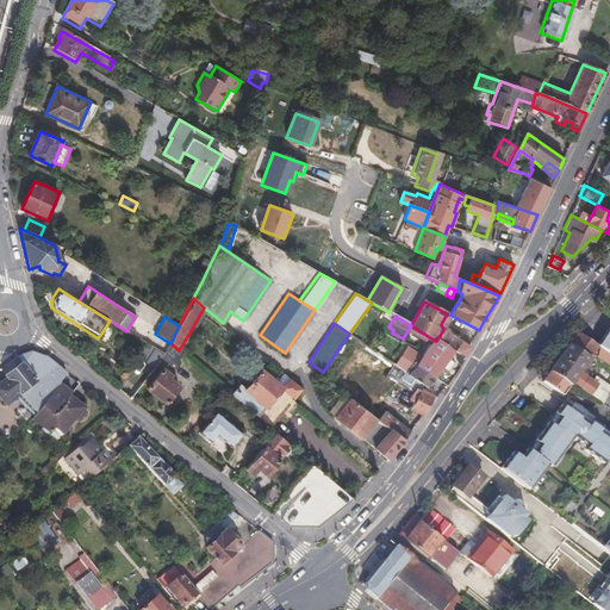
[(436,341),(464,359),(471,347),(444,330),(443,330),(436,341)]
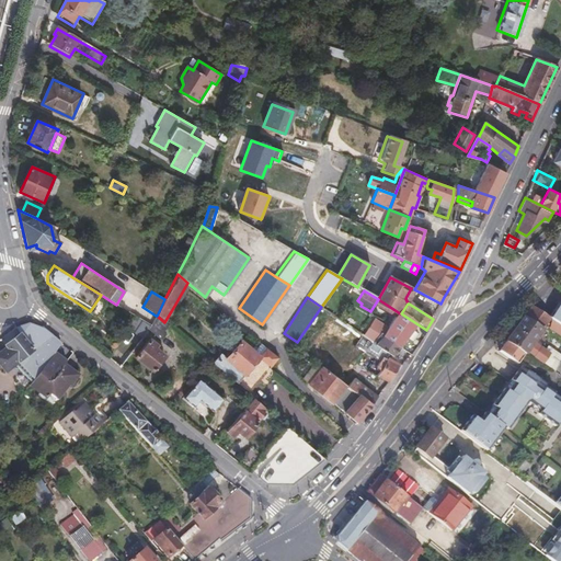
[(560,306),(558,304),(548,317),(549,318),(560,325),(560,306)]
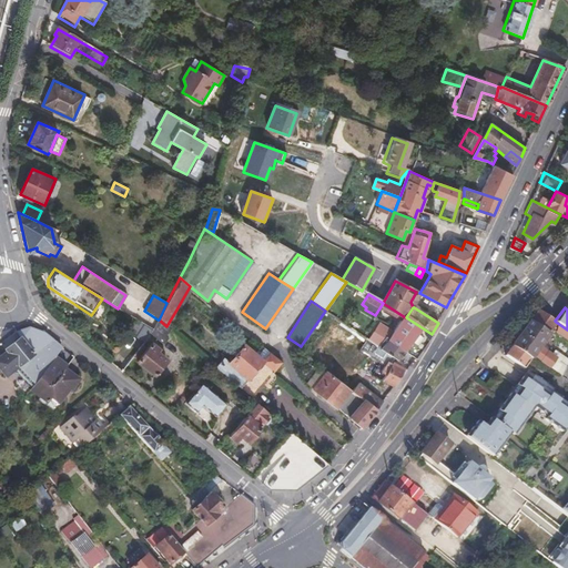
[(555,321),(537,310),(521,332),(513,345),(531,358),(533,357),(547,367),(555,358),(539,346),(556,322),(555,321)]
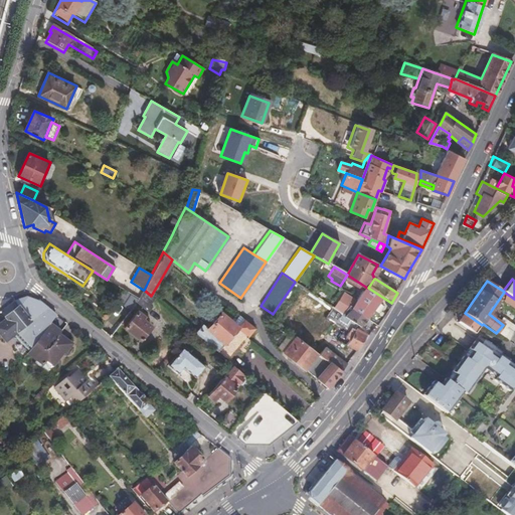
[(367,317),(377,323),(391,303),(368,288),(367,288),(363,289),(355,301),(351,306),(367,317)]
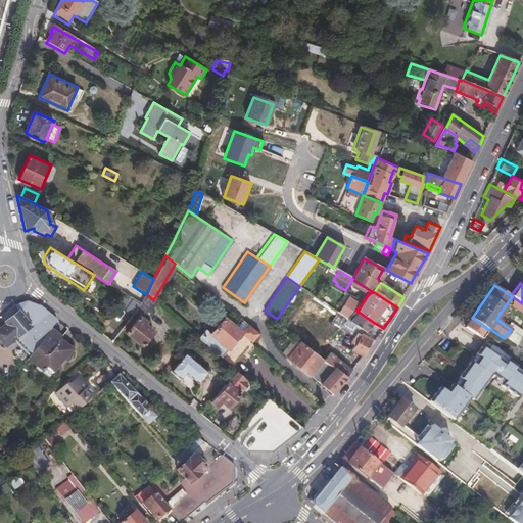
[(151,311),(156,302),(153,300),(146,294),(145,294),(142,300),(139,304),(135,310),(148,319),(153,313),(151,311)]
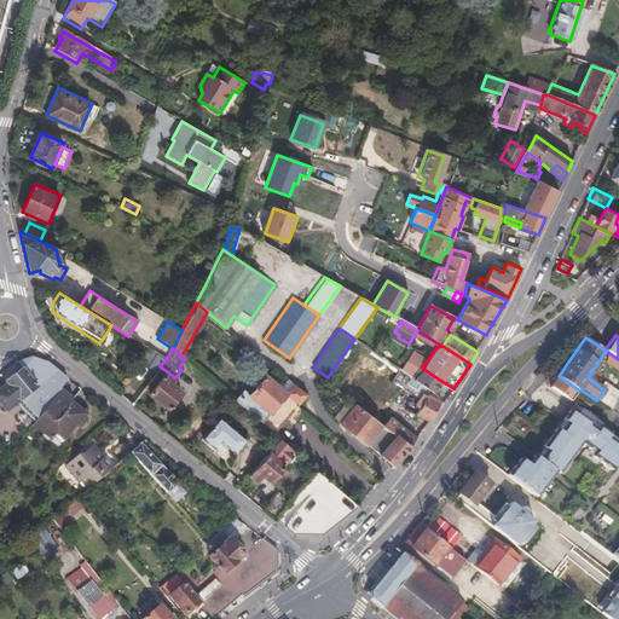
[(420,366),(422,368),(427,362),(414,352),(401,371),(412,379),(420,366)]
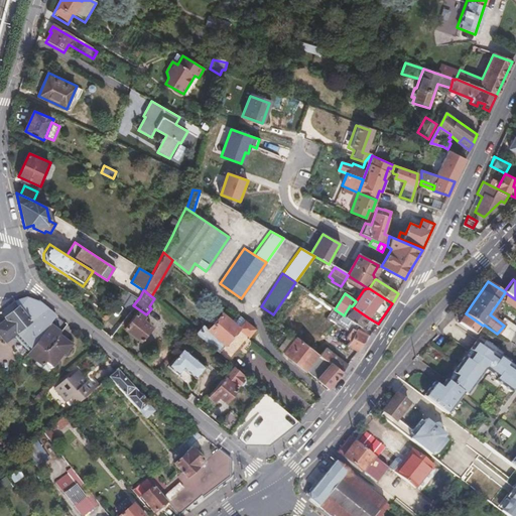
[(54,318),(56,315),(41,303),(26,298),(15,301),(14,302),(18,306),(19,308),(25,316),(41,338),(35,345),(49,359),(66,344),(57,337),(59,335),(51,327),(48,324),(54,318)]
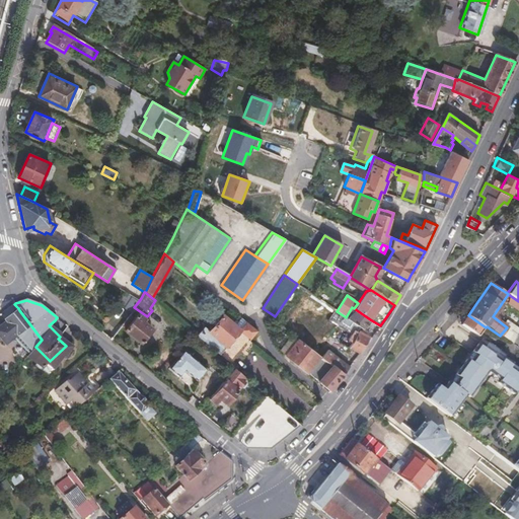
[(340,326),(352,335),(354,336),(356,334),(358,335),(359,332),(361,327),(363,329),(370,319),(354,308),(347,318),(354,322),(350,328),(342,322),(340,326)]
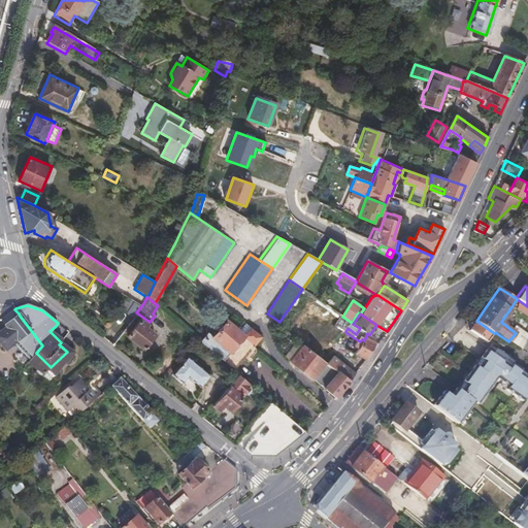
[(27,362),(36,353),(42,345),(26,324),(20,316),(7,326),(8,327),(0,333),(0,345),(4,352),(13,344),(27,362)]
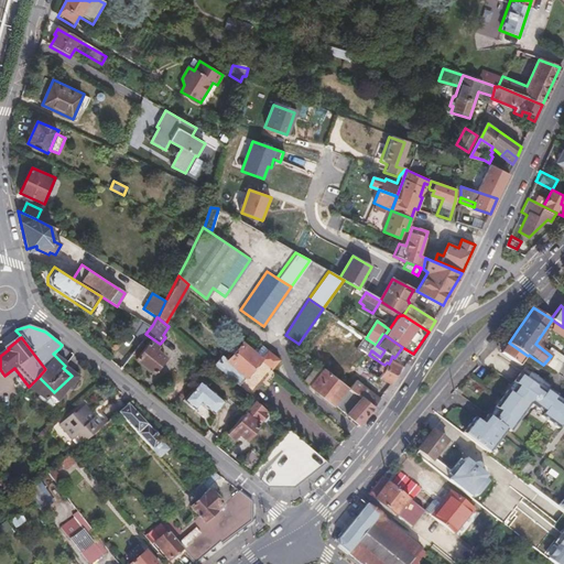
[(296,347),(300,350),(306,340),(303,337),(299,344),(296,347)]
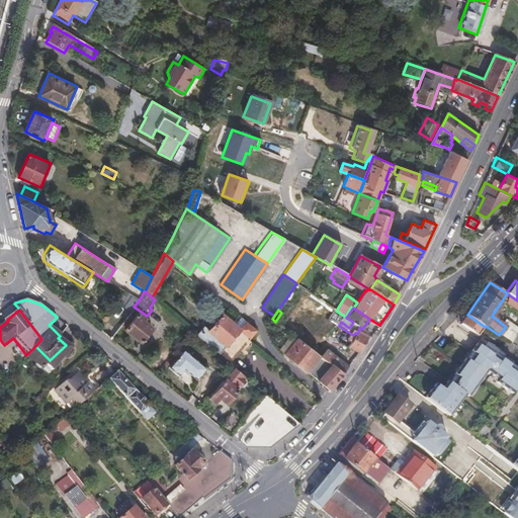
[(127,315),(120,325),(124,329),(123,330),(140,343),(152,329),(143,322),(145,320),(138,314),(133,319),(127,315)]
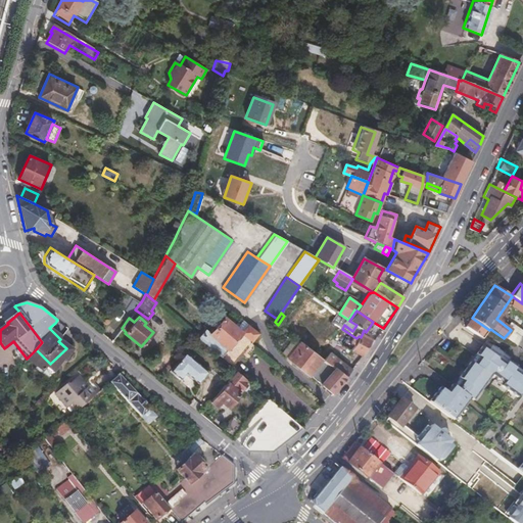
[(489,330),(472,318),(466,327),(482,338),(489,330)]
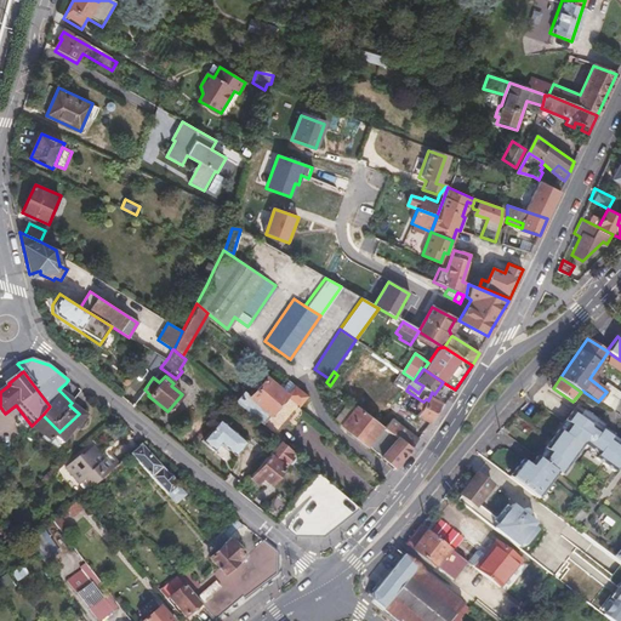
[(277,436),(308,396),(295,385),(288,396),(267,379),(251,397),(245,392),(237,402),(277,436)]
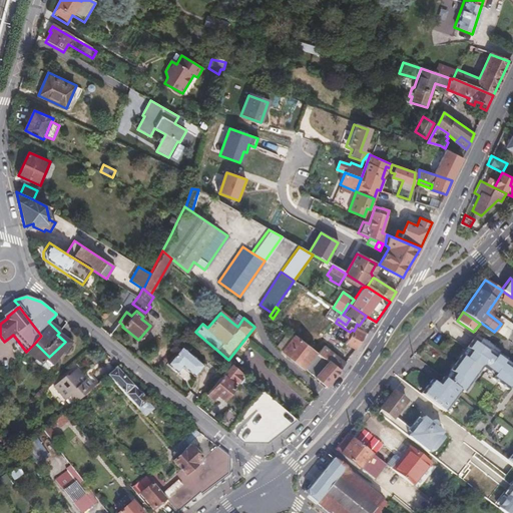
[(344,350),(352,355),(358,349),(357,348),(364,334),(355,329),(354,331),(352,330),(350,332),(348,331),(346,335),(350,337),(344,350)]
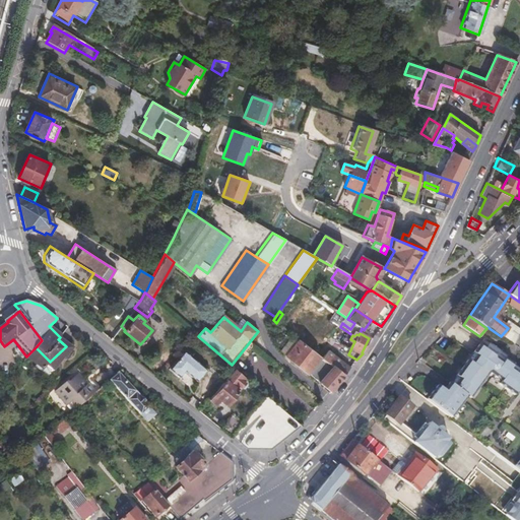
[(280,350),(287,355),(300,340),(293,335),(280,350)]
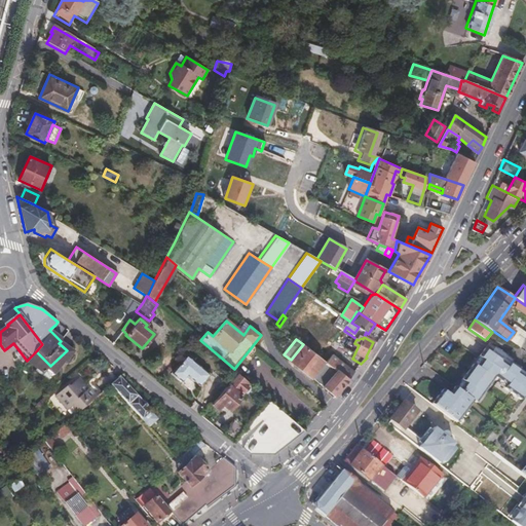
[(313,352),(326,362),(331,354),(335,350),(323,341),(313,352)]
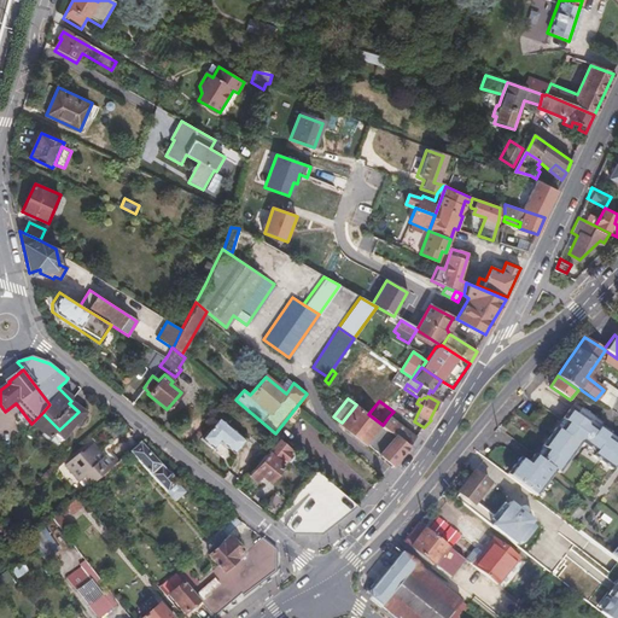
[(340,424),(394,464),(409,445),(402,439),(391,430),(390,431),(383,425),(368,414),(356,404),(342,423),(340,424)]
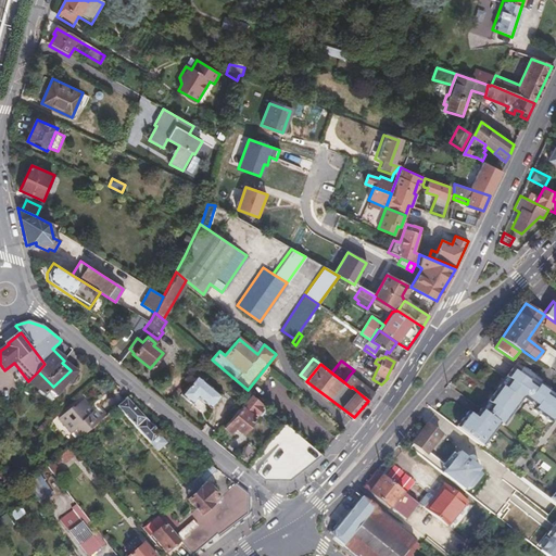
[(555,400),(545,392),(547,389),(533,378),(535,375),(523,366),(521,369),(514,364),(506,375),(509,378),(503,387),(517,397),(518,399),(522,399),(533,406),(532,408),(548,421),(552,419),(555,421),(555,400)]
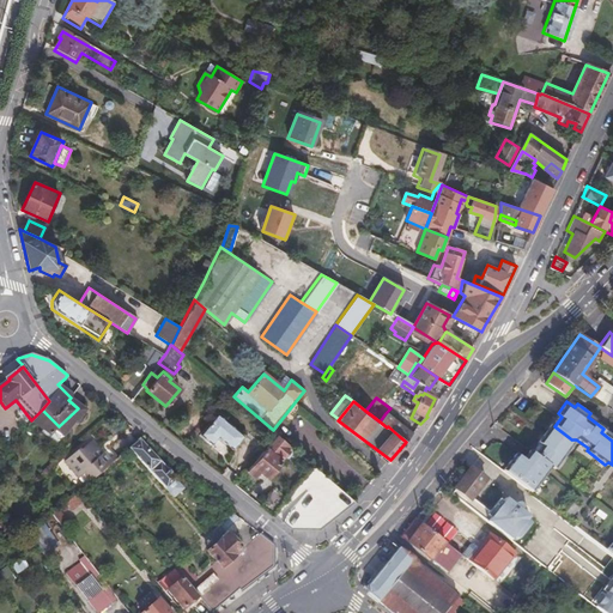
[(85,413),(79,407),(78,408),(59,426),(42,410),(31,420),(55,442),(76,420),(77,422),(85,413)]
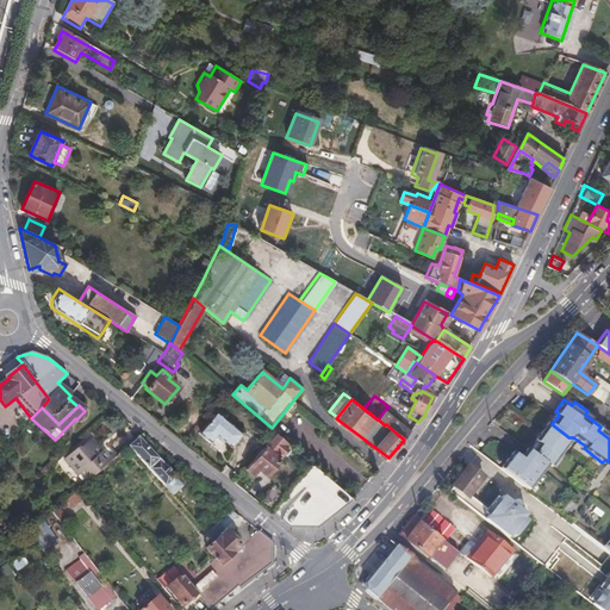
[(386,424),(397,434),(403,425),(384,411),(378,419),(385,425),(386,424)]
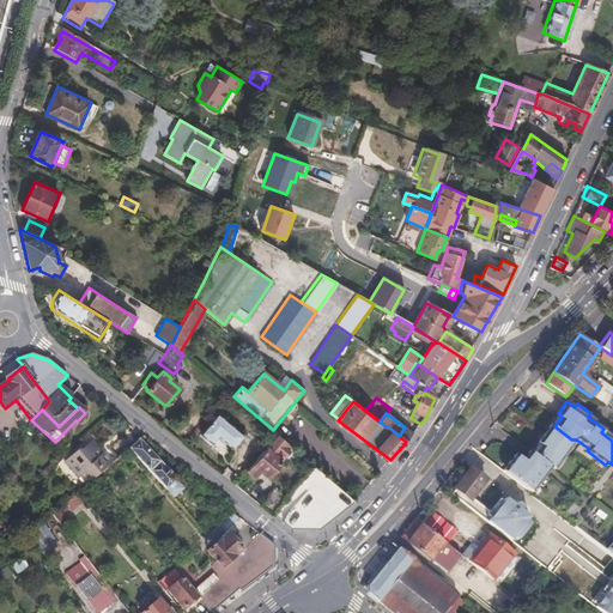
[(232,448),(243,436),(217,416),(200,435),(212,443),(218,437),(232,448)]
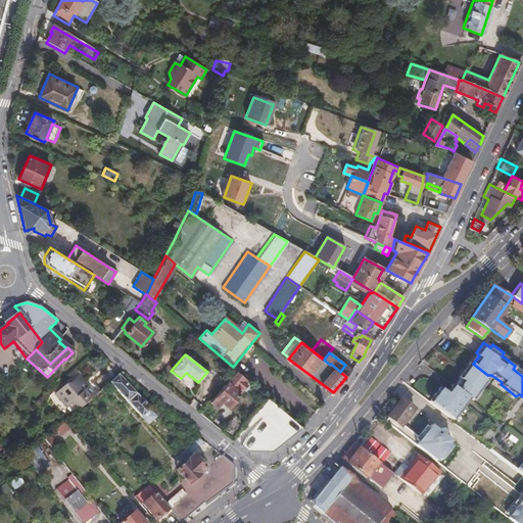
[(461,378),(456,386),(470,397),(472,398),(478,390),(475,388),(486,374),(473,364),(469,361),(458,376),(461,378)]
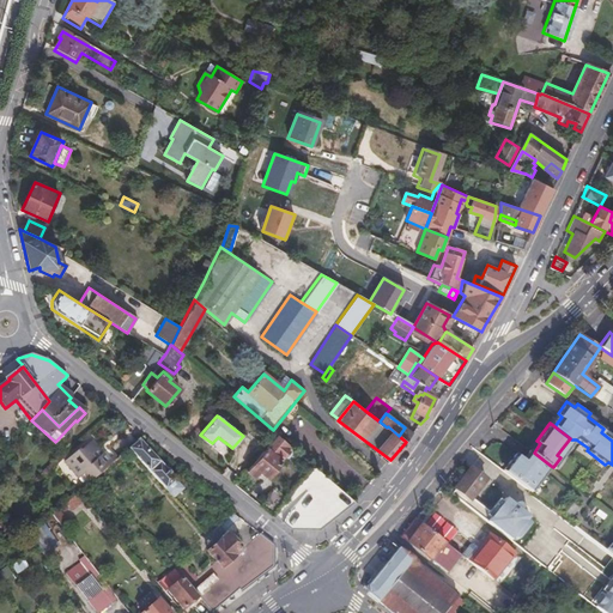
[(399,436),(406,442),(412,434),(405,428),(399,436)]
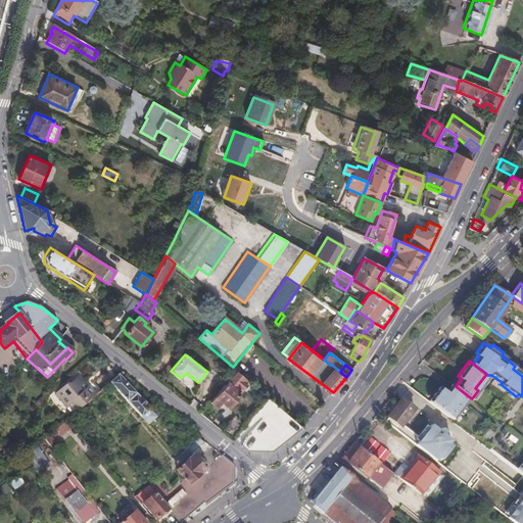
[(249,381),(237,371),(210,401),(217,407),(221,402),(227,408),(239,394),(231,387),(234,383),(242,390),(249,381)]
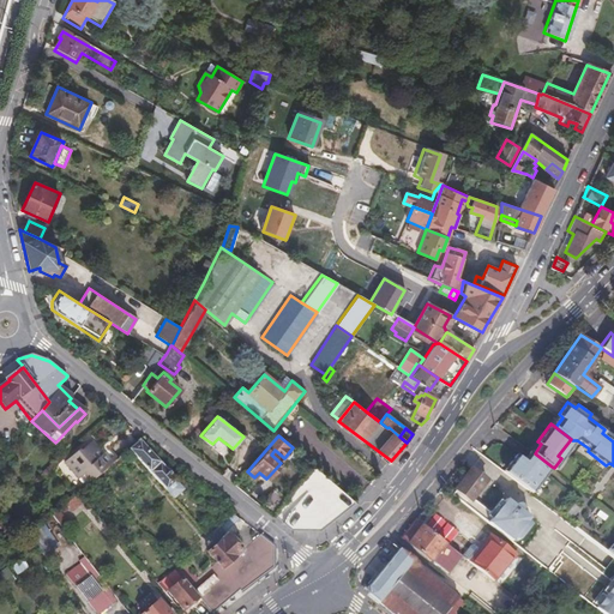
[(138,441),(130,449),(166,488),(175,481),(138,441)]
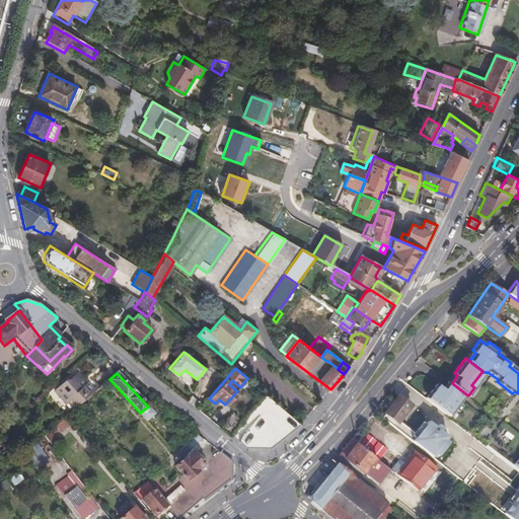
[(55,392),(72,412),(80,404),(94,392),(88,385),(79,374),(73,379),(74,380),(69,384),(67,382),(55,392)]
